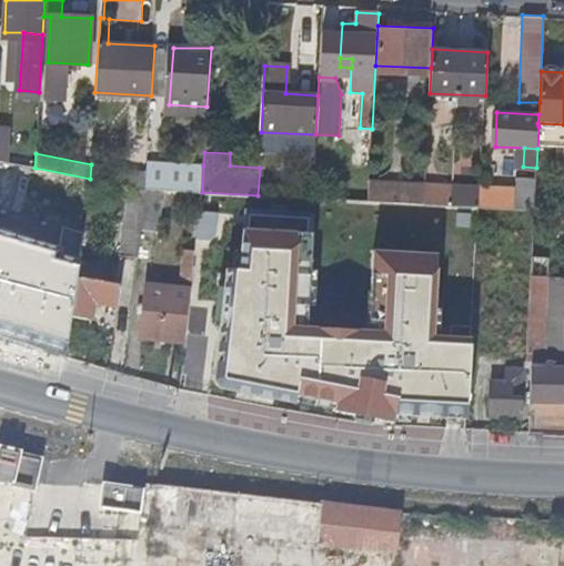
[(0,332),(69,351),(71,317),(79,264),(90,179),(34,168),(31,167),(4,161),(0,160),(0,332)]
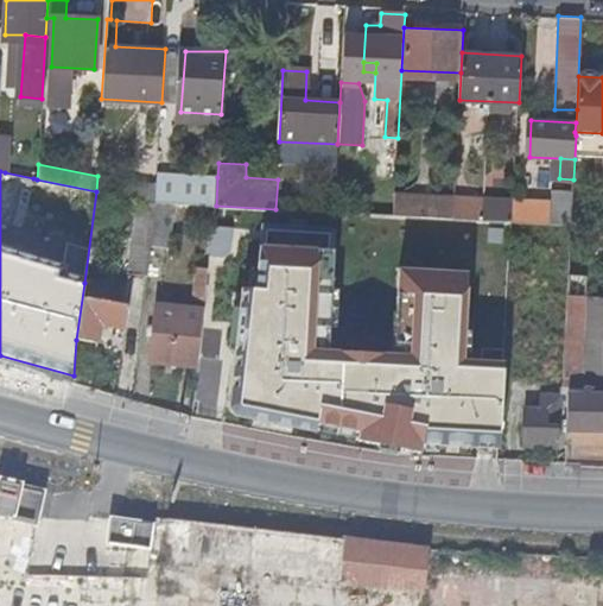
[(156,187),(156,202),(216,206),(217,177),(157,174),(156,187)]
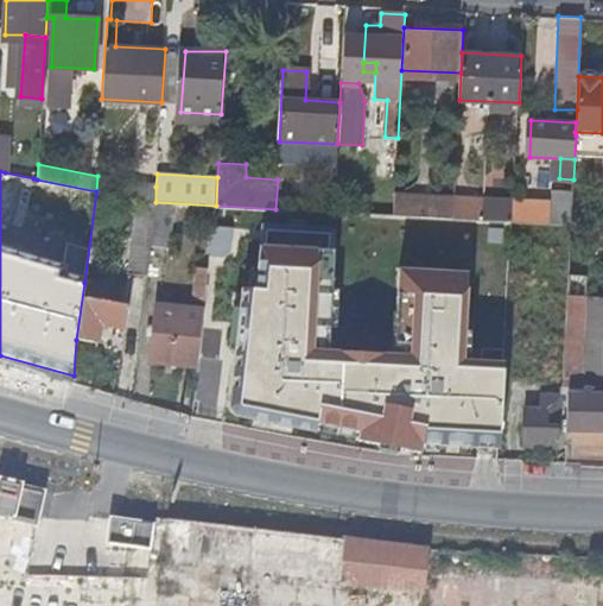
[(97,176),(96,191),(133,197),(156,202),(156,187),(97,176)]
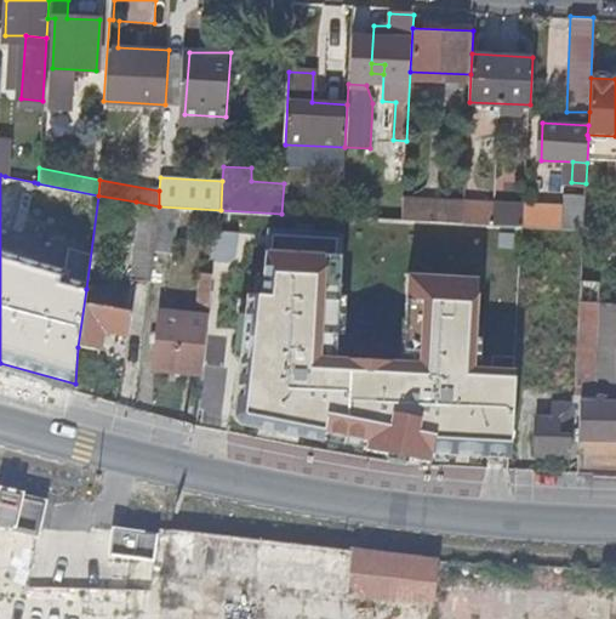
[(525,206),(524,226),(583,230),(586,198),(553,196),(553,208),(525,206)]
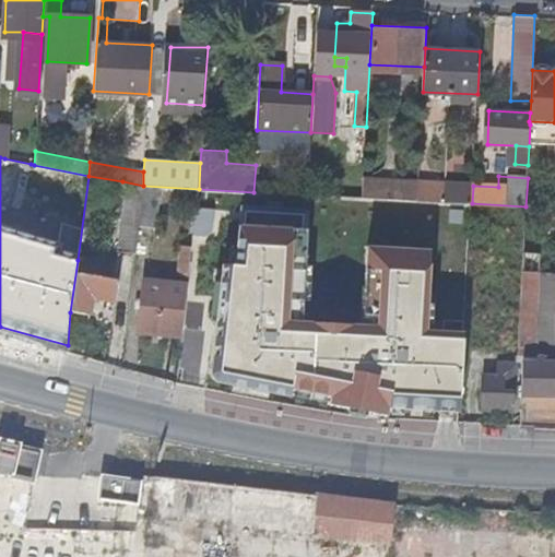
[(364,177),(363,198),(417,201),(418,180),(364,177)]
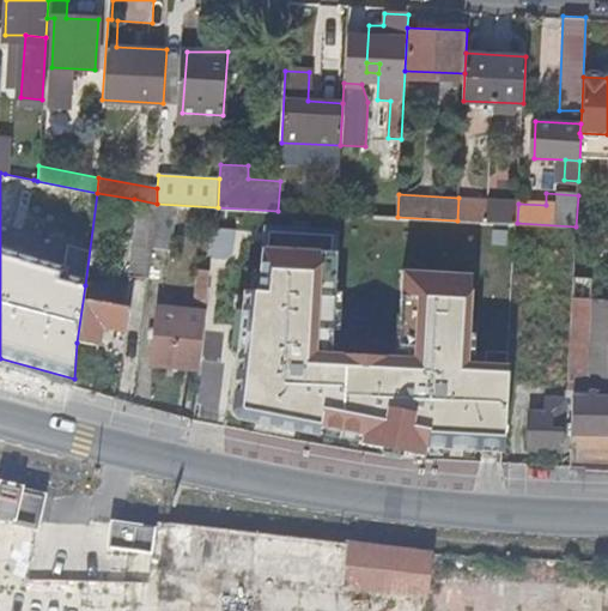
[(458,198),(457,221),(517,223),(518,204),(491,203),(491,200),(458,198)]
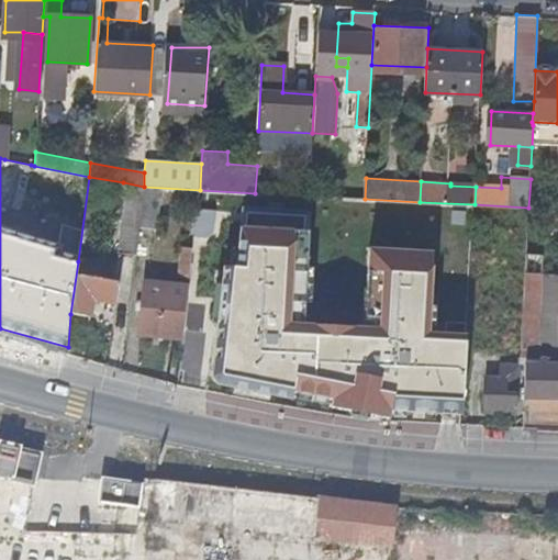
[(143,191),(144,187),(123,182),(115,250),(136,253),(140,224),(143,191)]
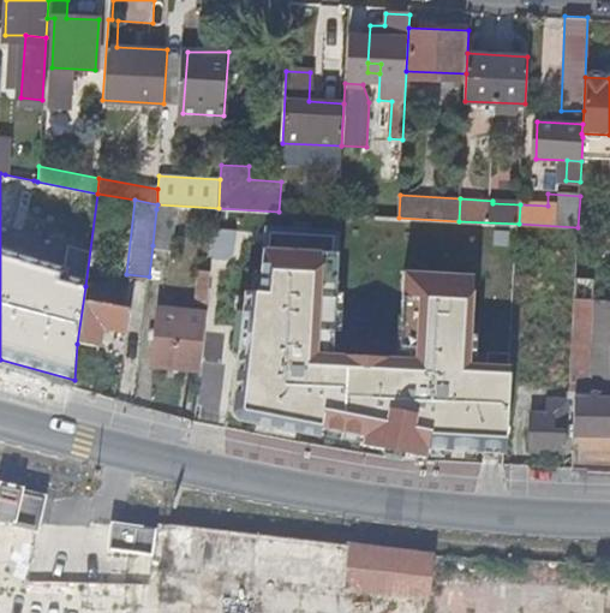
[(156,209),(153,245),(169,248),(174,212),(156,209)]
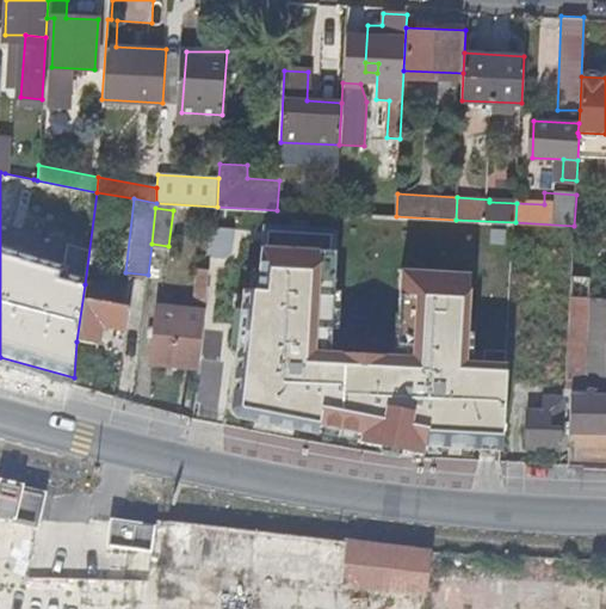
[(471,287),(400,278),(395,323),(399,323),(393,369),(323,361),(338,234),(310,231),(310,225),(294,222),(292,229),(265,226),(259,293),(245,291),(232,408),(239,417),(317,432),(319,425),(362,434),(360,442),(384,443),(388,440),(388,438),(395,438),(395,441),(399,446),(422,447),(424,438),(504,446),(507,383),(462,379),(471,287)]
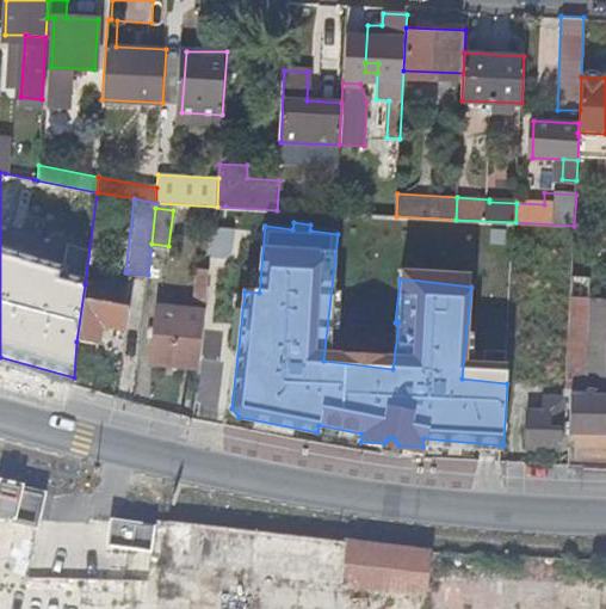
[(574,240),(566,391),(573,391),(569,461),(605,463),(605,385),(587,385),(592,296),(594,241),(574,240)]
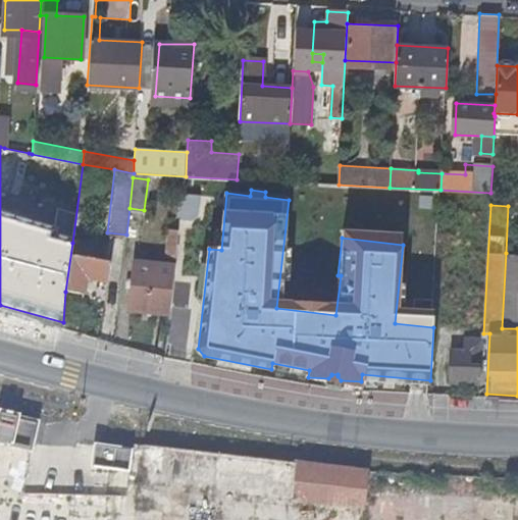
[(170,315),(180,228),(169,227),(165,266),(136,263),(131,311),(170,315)]
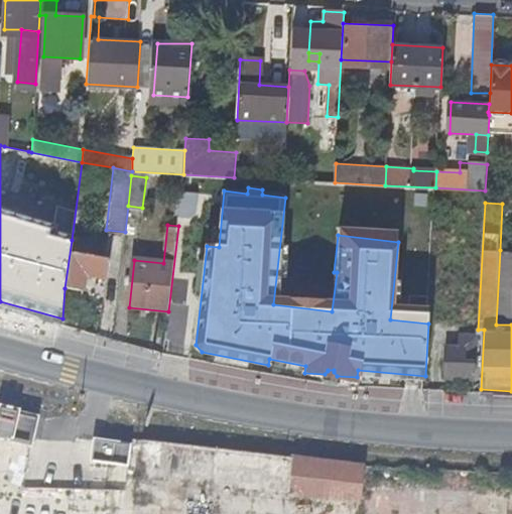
[(72,240),(65,288),(86,291),(88,273),(106,275),(109,256),(100,255),(101,244),(72,240)]
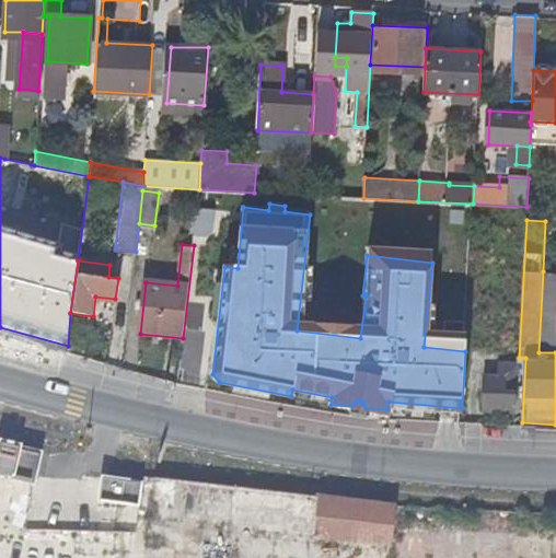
[(555,272),(543,271),(539,352),(555,352),(555,272)]
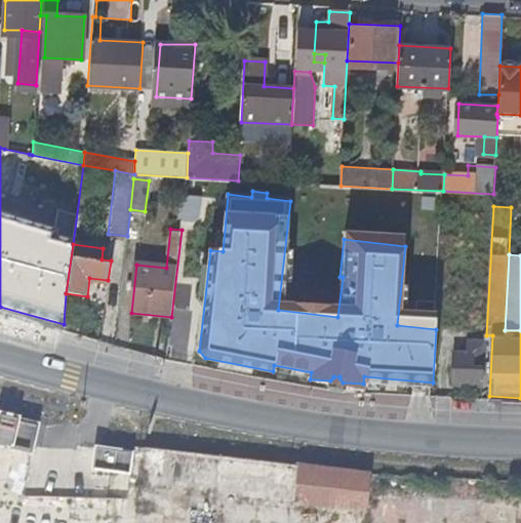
[(452,379),(484,380),(486,338),(475,337),(474,351),(454,350),(452,379)]
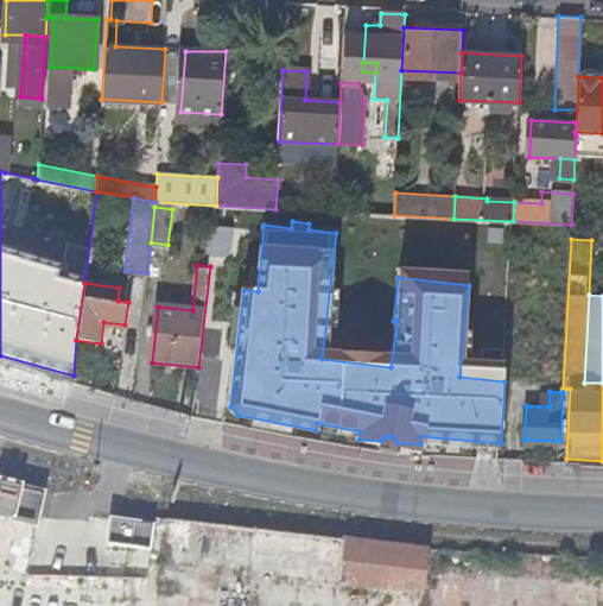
[(438,598),(444,547),(176,515),(170,565),(438,598)]
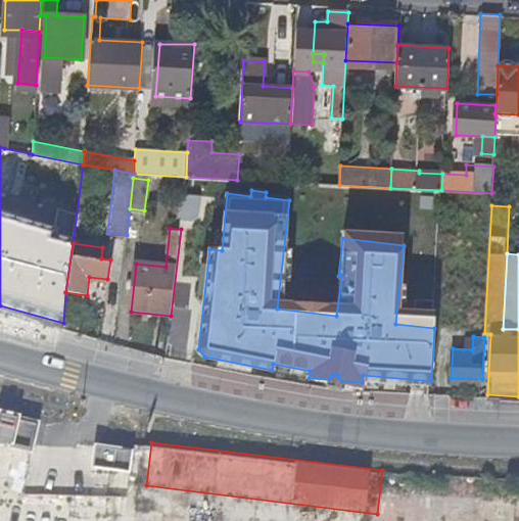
[(111,507),(104,483),(81,489),(87,514),(111,507)]
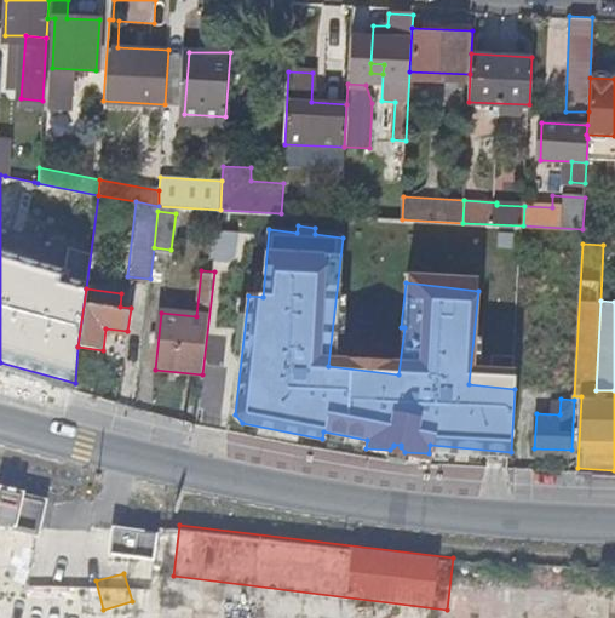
[(614,584),(465,581),(464,611),(450,610),(449,617),(614,617),(614,584)]
